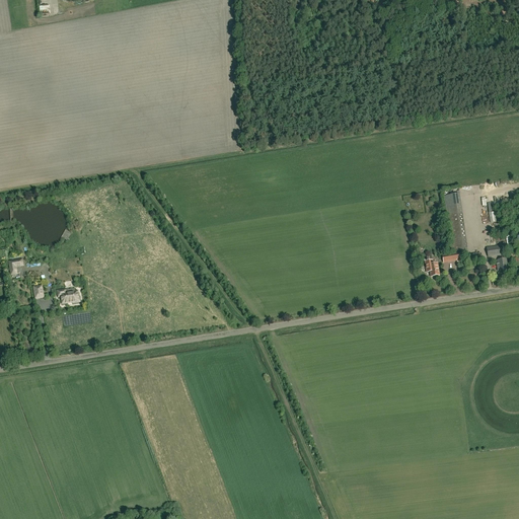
[(496,242),(486,244),(487,248),(488,257),(502,255),(501,246),(497,246),(496,242)]
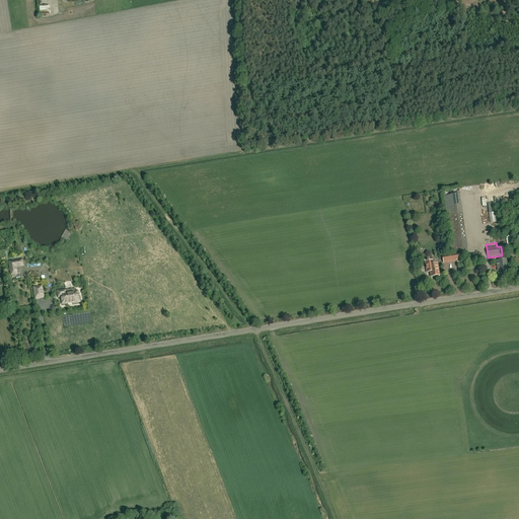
[(459,253),(443,256),(444,263),(457,261),(457,263),(460,262),(459,253)]
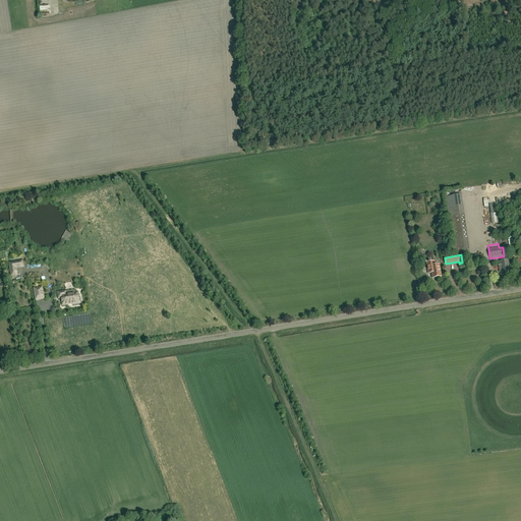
[(500,272),(510,271),(508,259),(499,262),(500,266),(499,266),(500,272)]
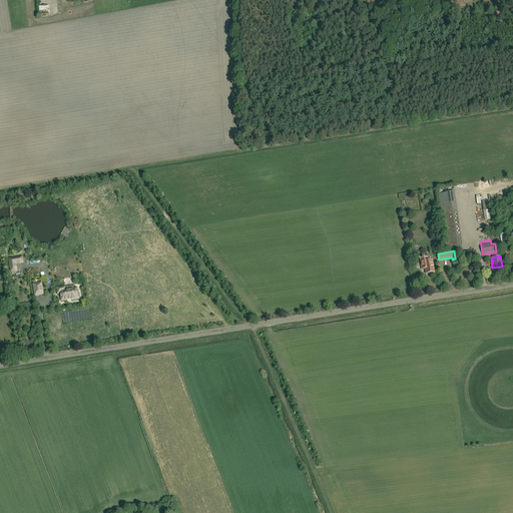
[(23,257),(8,259),(10,273),(18,272),(17,265),(24,264),(23,257)]
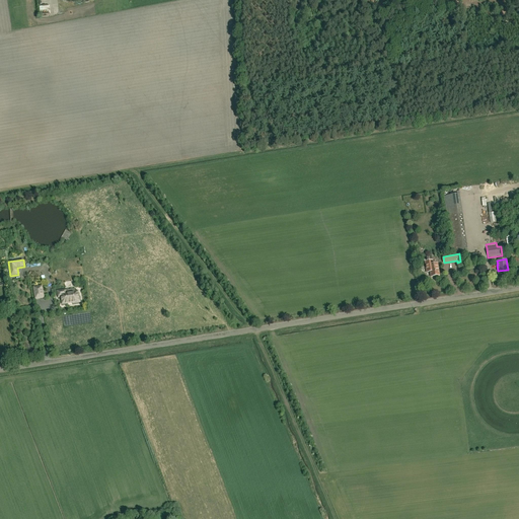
[(437,264),(433,265),(432,262),(425,263),(427,273),(430,272),(431,277),(439,276),(437,264)]
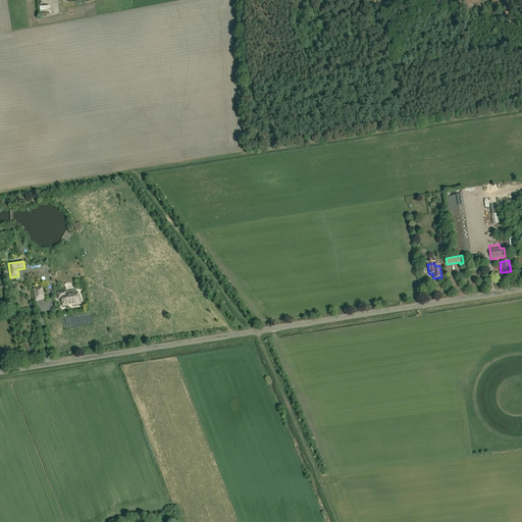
[(36,301),(44,299),(43,293),(40,294),(40,293),(43,292),(42,289),(34,290),(36,301)]
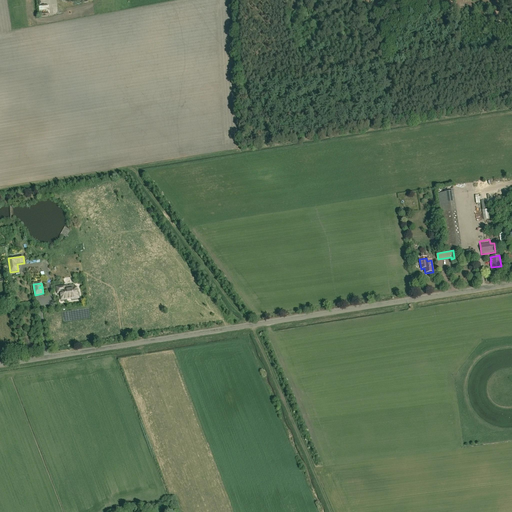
[(65,286),(57,287),(57,293),(60,293),(62,300),(72,298),(72,299),(79,298),(78,293),(77,293),(76,288),(65,290),(65,286)]
